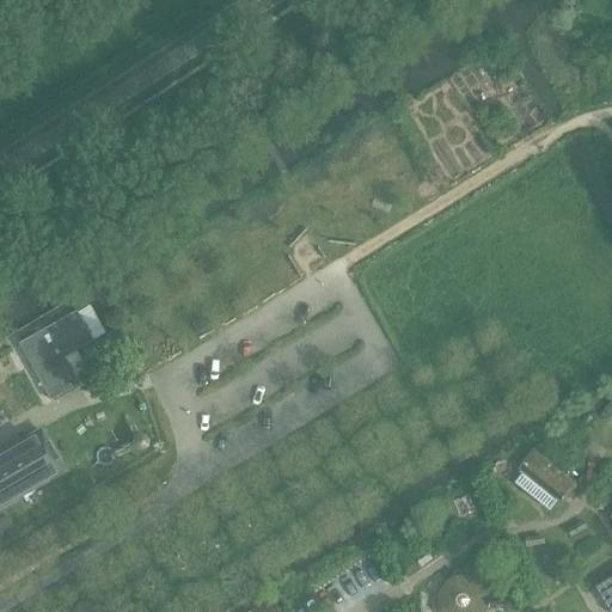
[(485,62),(475,69),(483,84),(494,78),(485,62)]
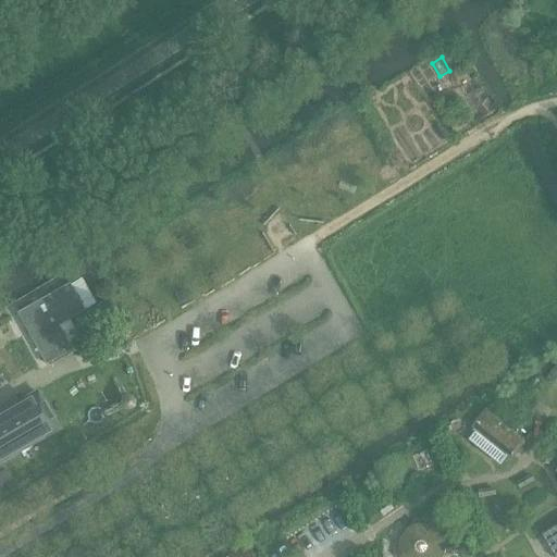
[(483,122),(500,111),(478,73),(460,84),(483,122)]
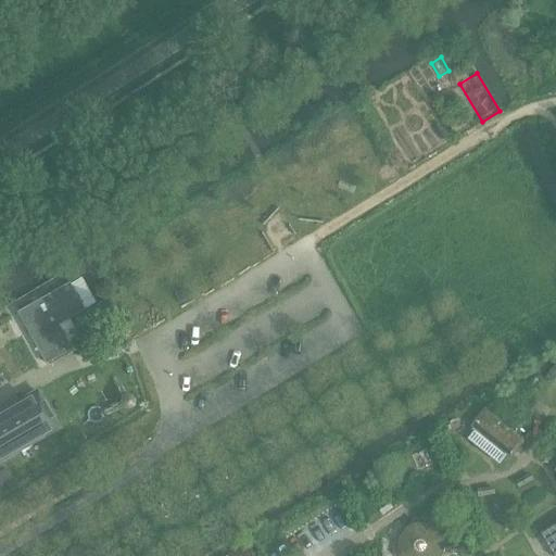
[(70,283),(19,312),(47,363),(72,348),(58,325),(85,310),(70,283)]
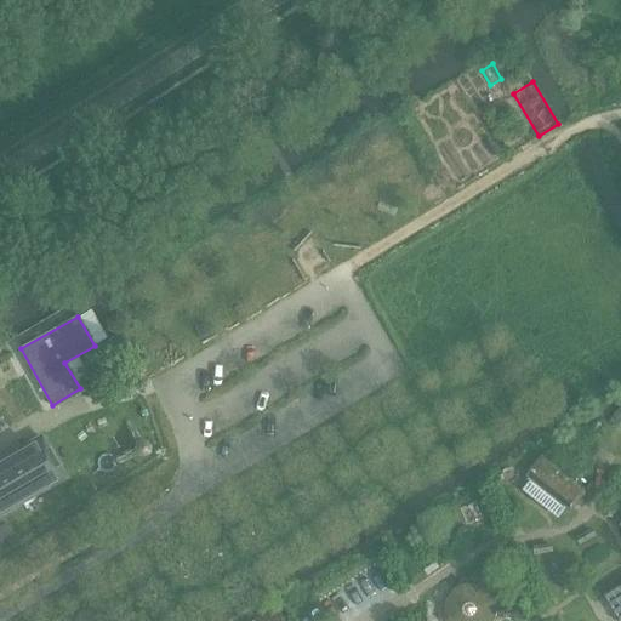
[(0,514),(64,478),(41,438),(0,461),(0,514)]
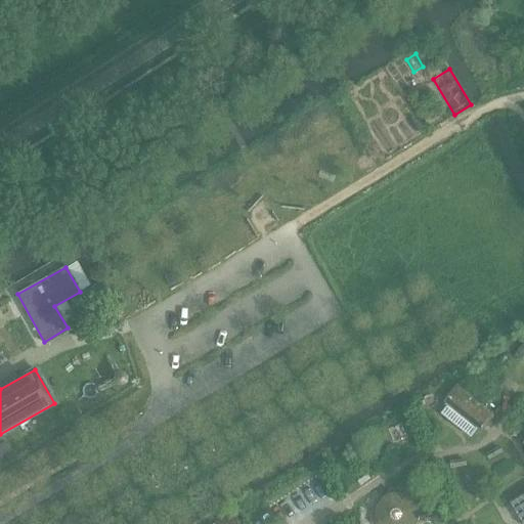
[(457,386),(444,403),(483,433),(495,417),(457,386)]
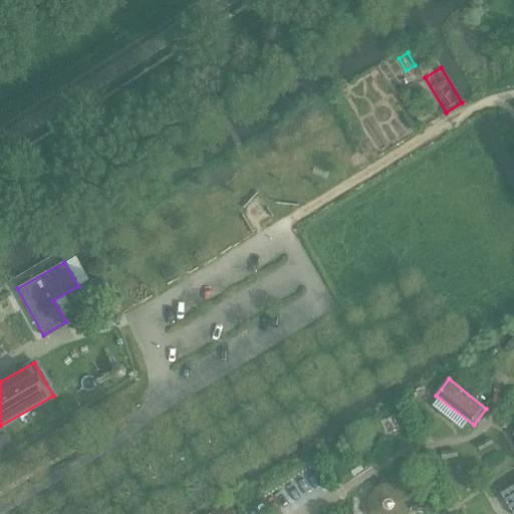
[(425,474),(414,481),(420,491),(431,484),(425,474)]
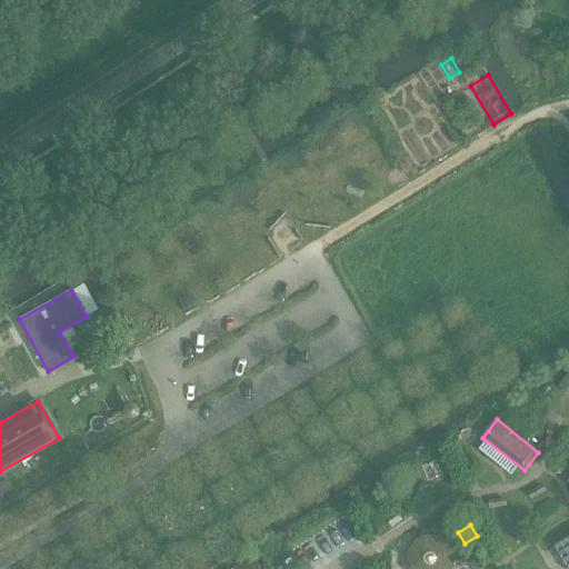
[(407,557),(407,559),(407,561),(407,565),(408,567),(408,568),(452,568),(453,568),(453,566),(455,563),(455,561),(455,558),(455,556),(453,553),(452,550),(451,548),(450,546),(448,543),(446,541),(443,540),(441,538),(439,538),(437,537),(435,536),(432,536),(430,536),(428,536),(426,536),(423,537),(421,538),(419,539),(417,540),(415,542),(412,543),(411,546),(409,549),(408,551),(407,553),(407,557)]
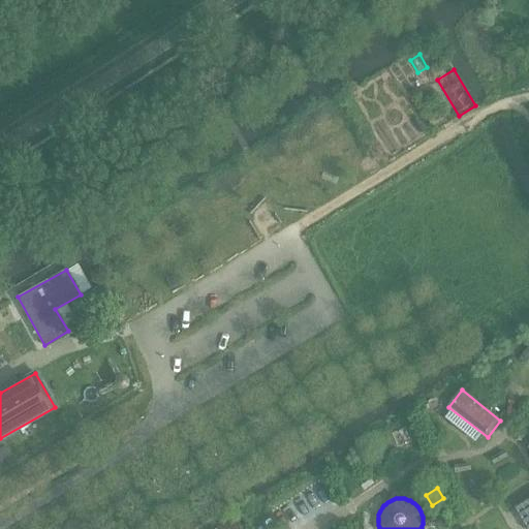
[(528,528),(528,499),(516,508),(528,528)]
